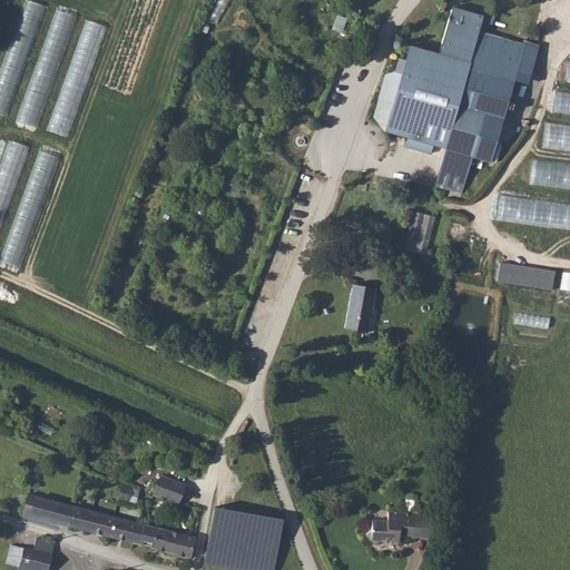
[(30,0),(27,0),(0,81),(0,112),(9,116),(46,5),(30,0)]
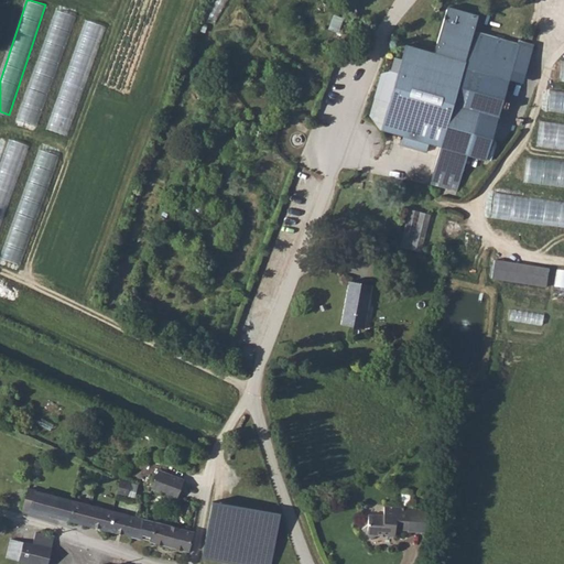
[(216,0),(208,18),(217,22),(227,0),(216,0)]
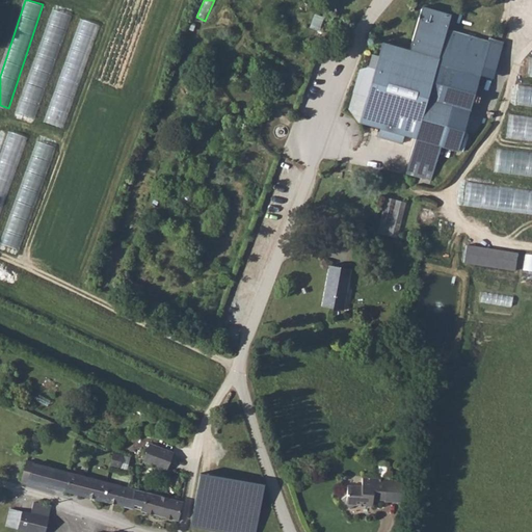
[(363,131),(368,133),(371,126),(386,130),(416,138),(405,173),(431,180),(441,145),(458,151),(483,65),(495,70),(502,45),(447,30),(452,12),(422,6),(409,46),(381,38),(376,55),(384,57),(363,131)]
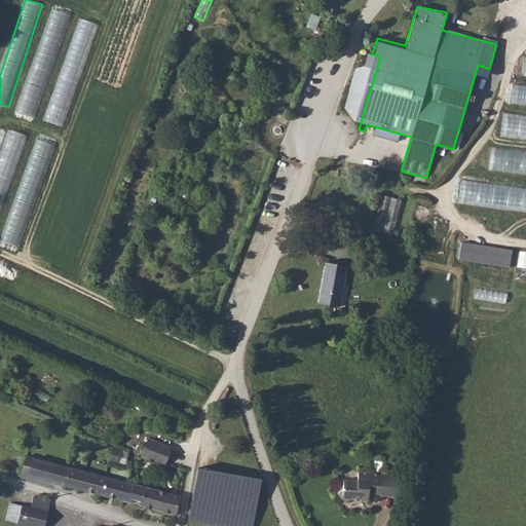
[(37,116),(70,13),(51,7),(19,110),(37,116)]
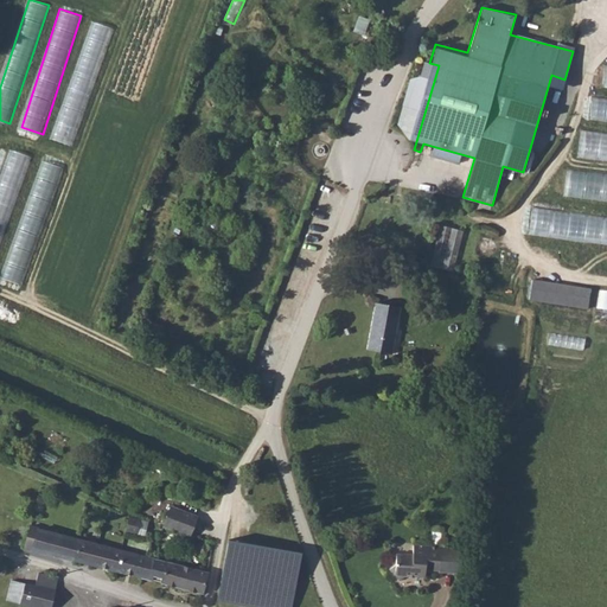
[(75,146),(112,26),(91,20),(55,139),(75,146)]
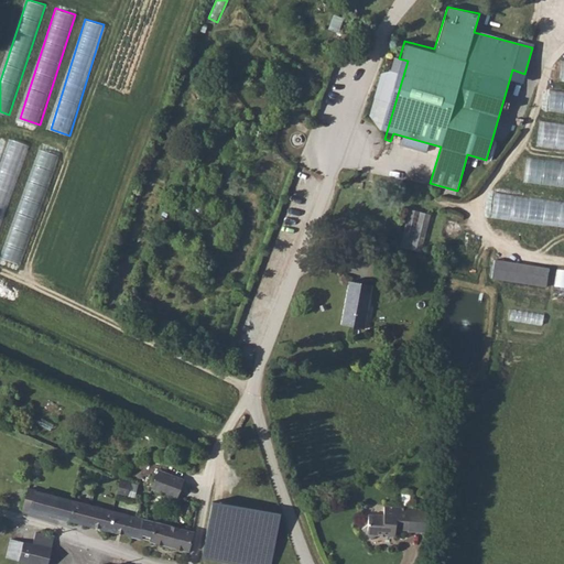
[(563,112),(563,91),(551,90),(549,112),(563,112)]
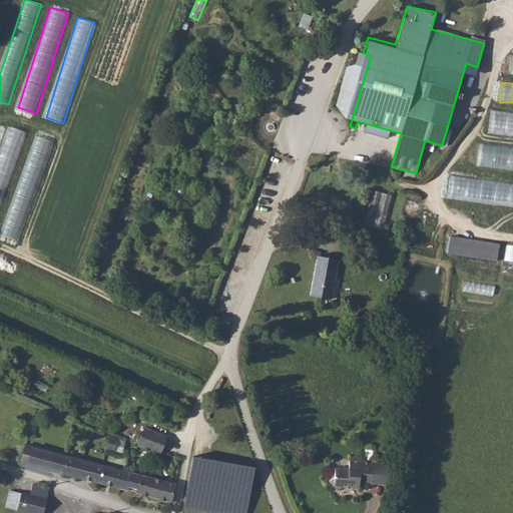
[(489,133),(512,135),(512,112),(491,110),(489,133)]
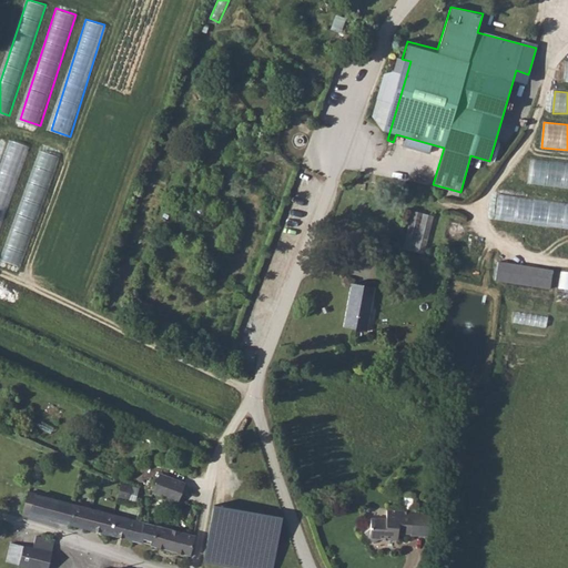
[(0,178),(0,230),(26,144),(10,139),(1,169),(8,171),(6,180),(0,178)]
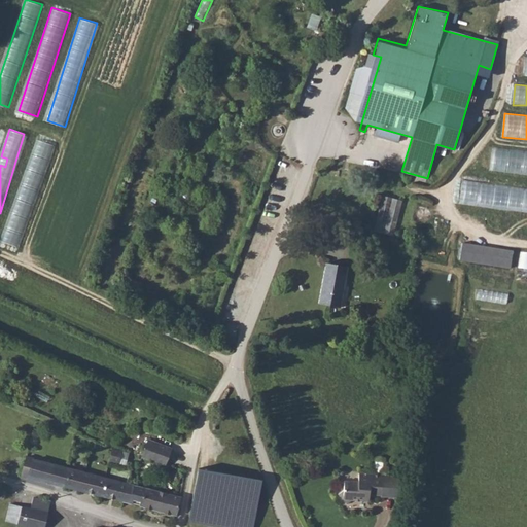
[(23,247),(51,143),(34,138),(5,242),(23,247)]
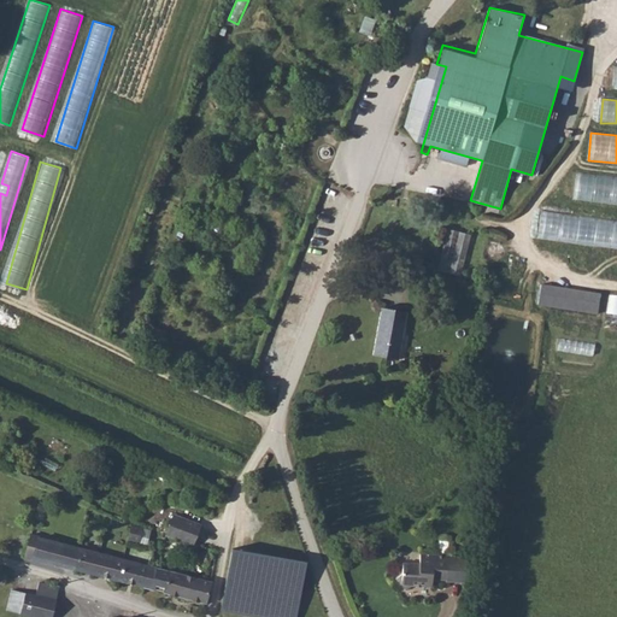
[(616,176),(576,172),(574,200),(616,204),(616,176)]
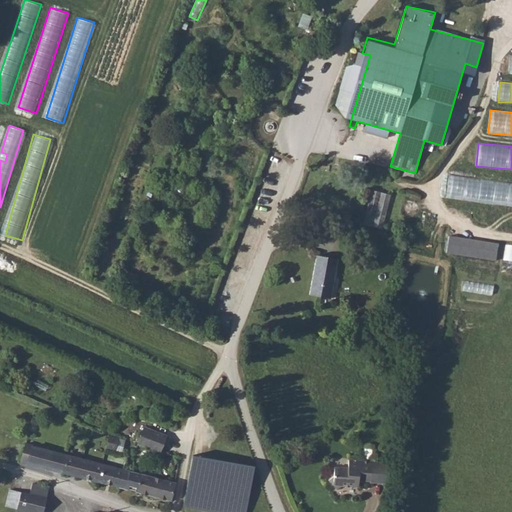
[(511,182),(449,176),(447,199),(511,205),(511,182)]
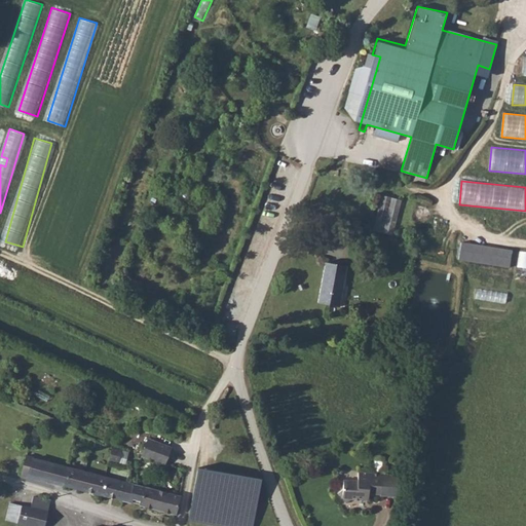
[(392,234),(403,199),(384,194),(373,228),(392,234)]
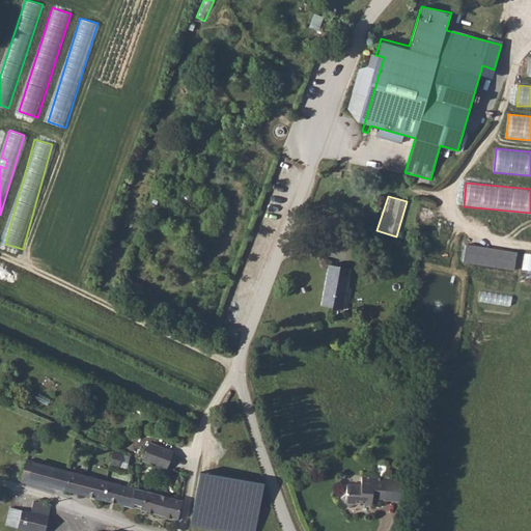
[(516,269),(519,250),(465,244),(463,262),(516,269)]
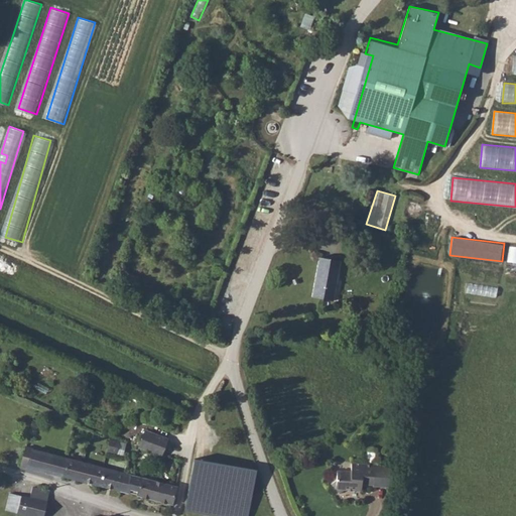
[(318,257),(311,297),(334,300),(341,261),(318,257)]
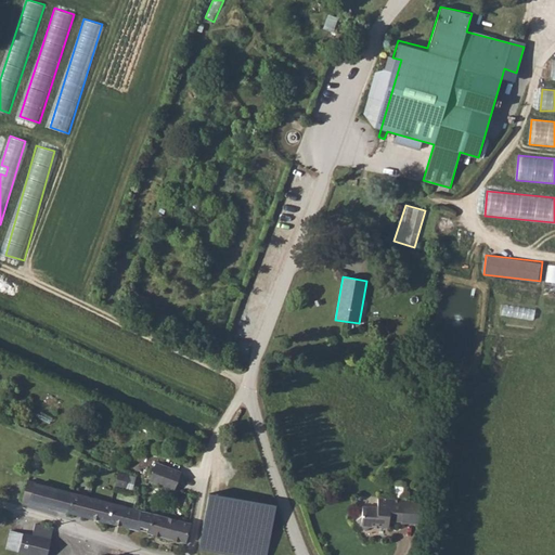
[(526,317),(528,309),(512,306),(511,313),(526,317)]
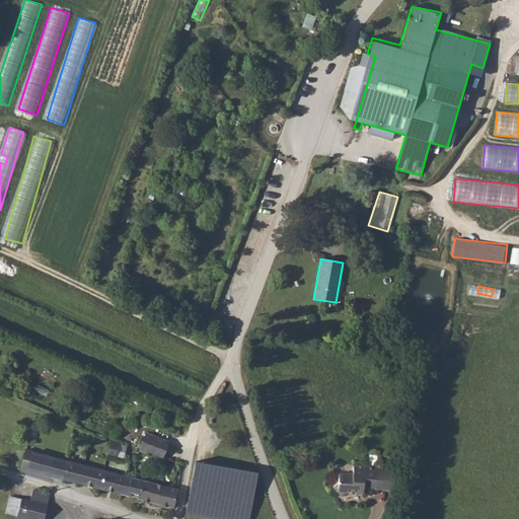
[(146,433),(140,450),(161,458),(167,441),(166,441),(146,433)]
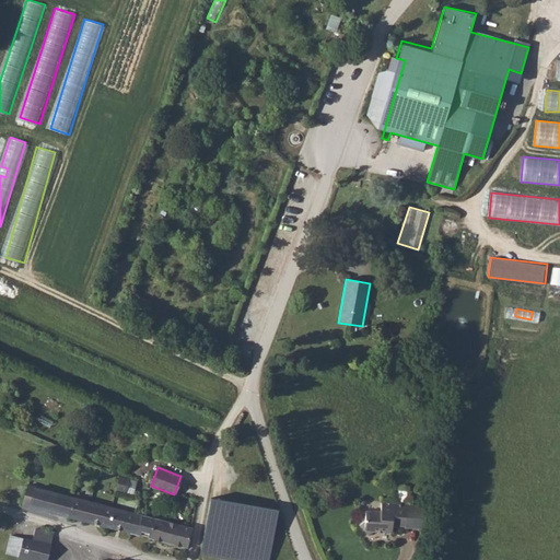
[(119,476),(115,492),(124,494),(128,478),(119,476)]
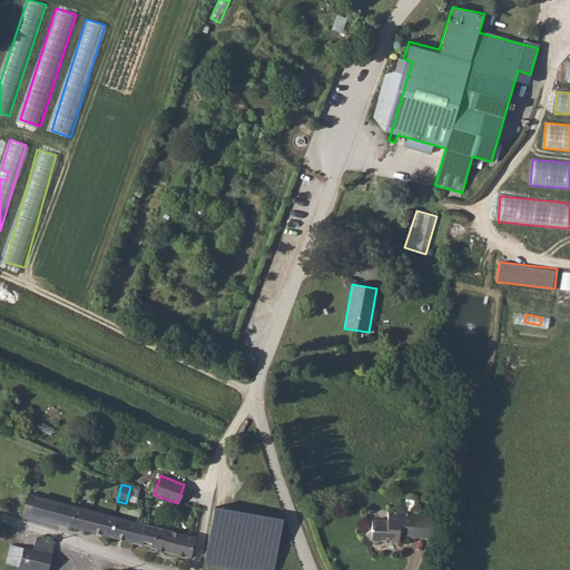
[(27,494),(22,514),(119,539),(133,541),(137,522),(43,499),(27,494)]
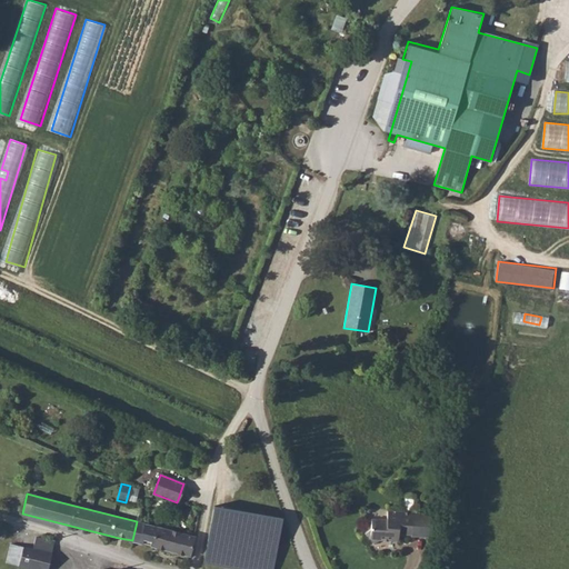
[(275,568),(283,518),(213,505),(205,560),(246,568),(275,568)]
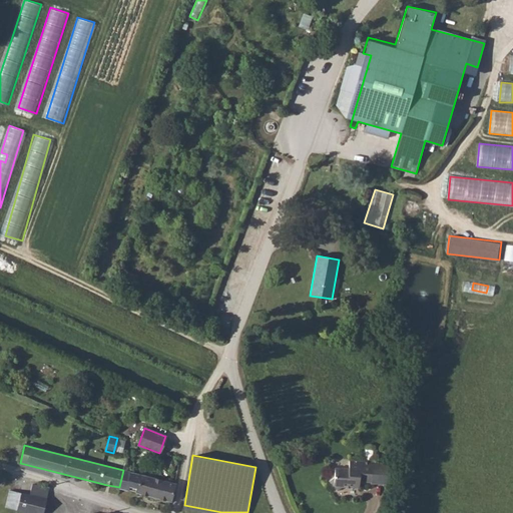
[(335,478),(330,482),(337,491),(343,488),(358,489),(359,483),(370,484),(370,485),(385,487),(388,466),(372,465),(349,463),(348,470),(336,469),(335,478)]
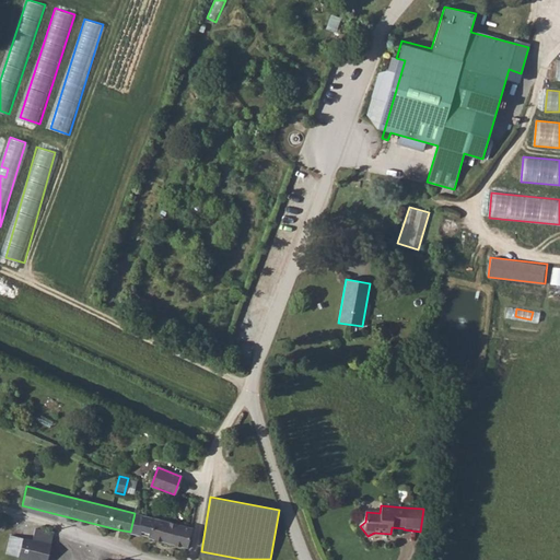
[(135,513),(130,532),(186,547),(191,527),(135,513)]
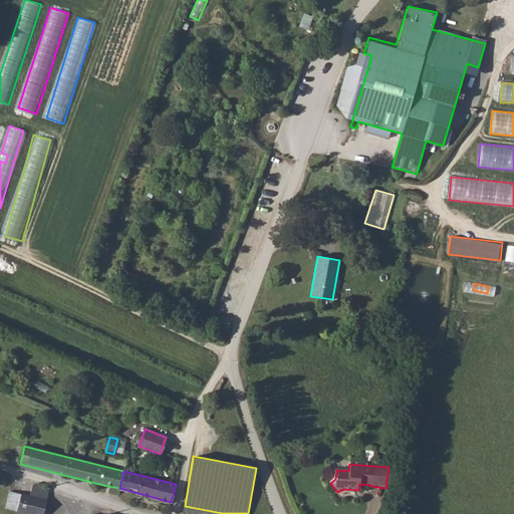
[(21,494),(16,511),(24,513),(42,513),(46,500),(29,496),(21,494)]
